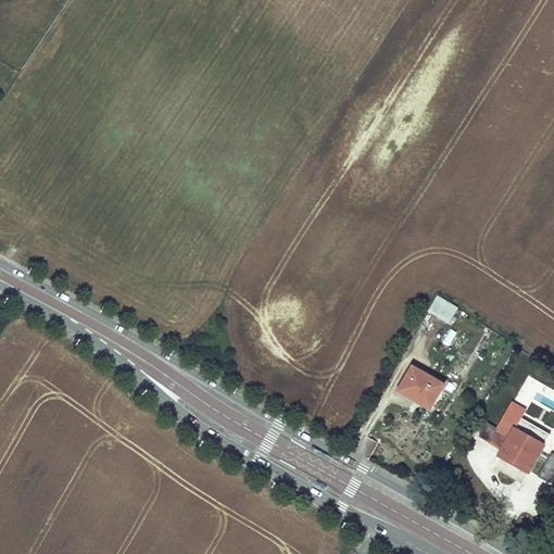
[(456,306),(438,294),(429,309),(448,320),(456,306)]
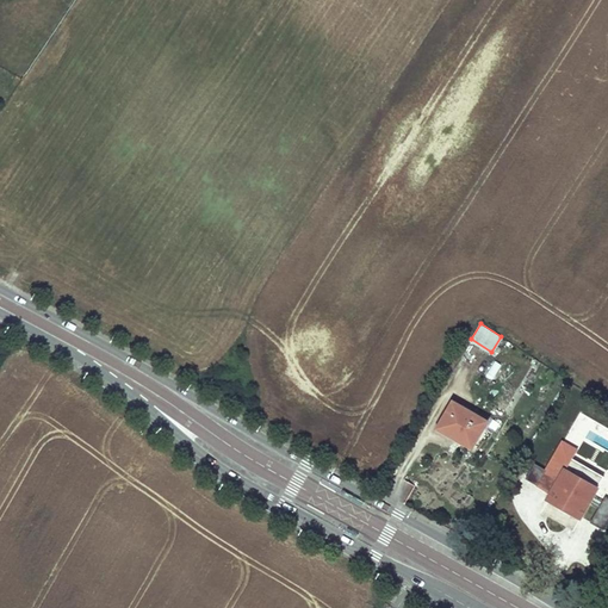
[(486,421),(453,401),(440,421),(461,434),(459,440),(471,447),(486,421)]
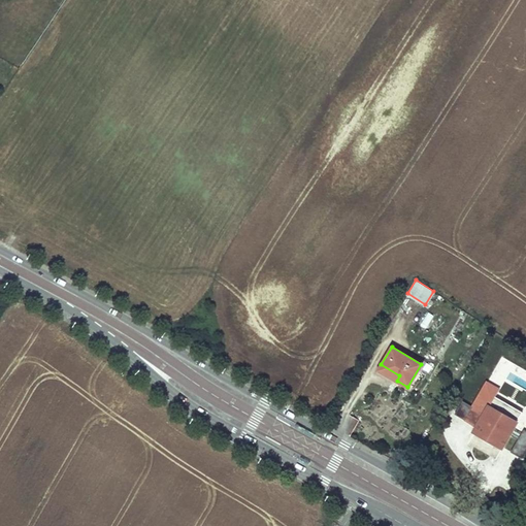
[(399,375),(381,364),(379,369),(397,381),(399,375)]
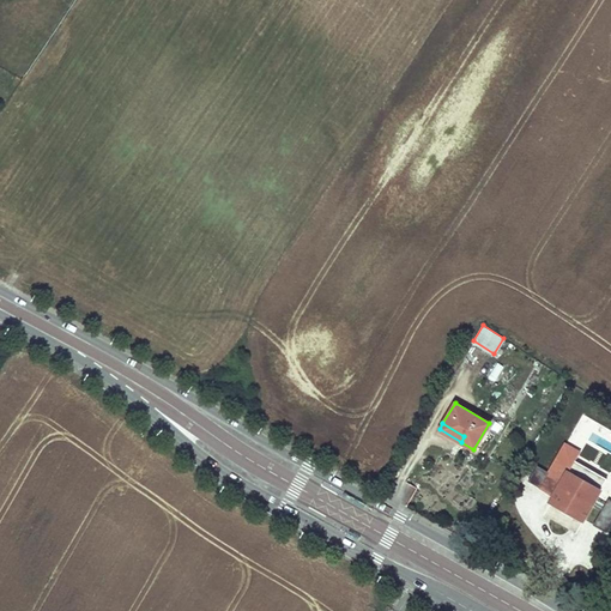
[(580,452),(566,442),(540,487),(555,495),(551,500),(584,518),(600,490),(568,471),(580,452)]
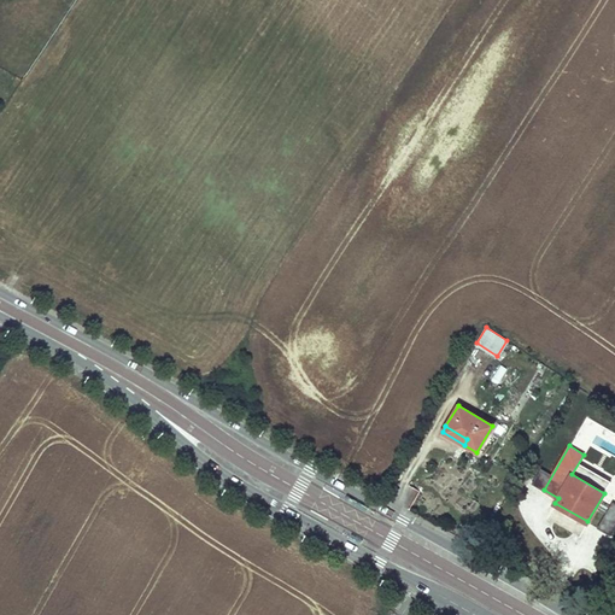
[(531,484),(542,488),(548,472),(537,467),(531,484)]
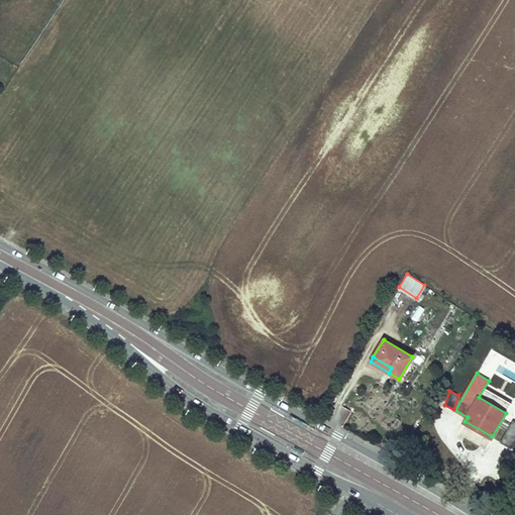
[(514,421),(511,419),(499,440),(510,447),(514,437),(514,421)]
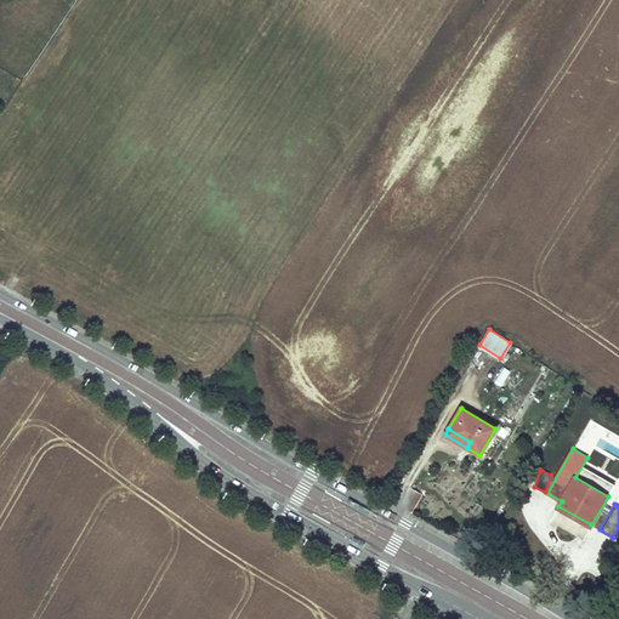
All buildings are outlined.
